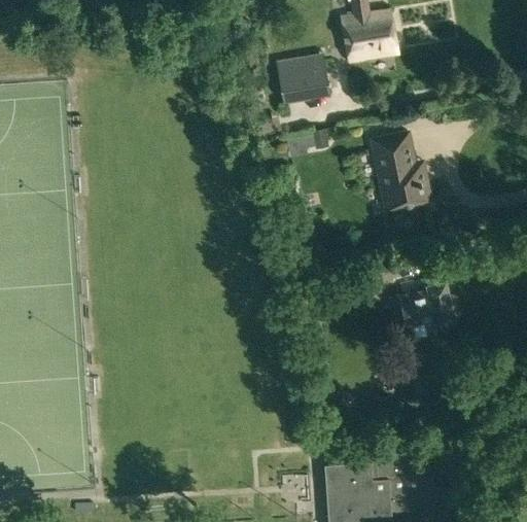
[(342,20),(349,63),(398,55),(390,11),(370,15),(366,0),(337,0),(338,1),(341,0),(350,0),(354,18),(342,20)]
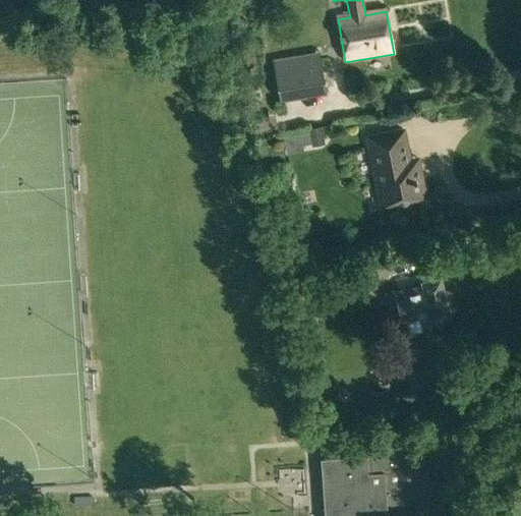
[(320,55),(273,62),(280,103),(326,96),(320,55)]
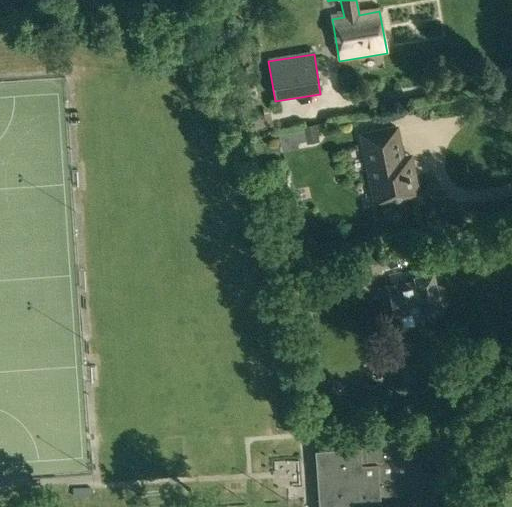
[(305,130),(308,145),(319,143),(316,127),(305,130)]
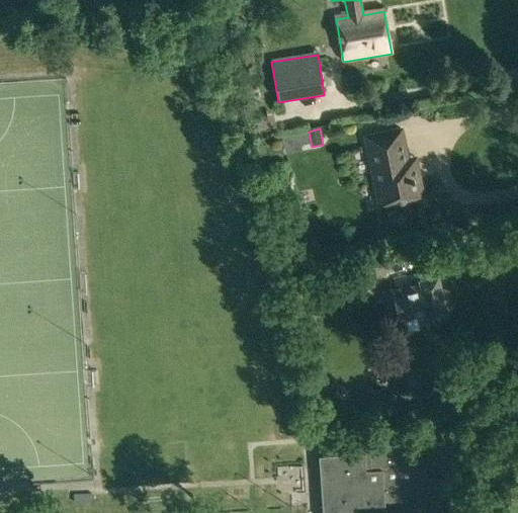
[(366,140),(380,209),(423,200),(420,183),(414,184),(412,171),(406,172),(405,166),(407,166),(401,133),(366,140)]
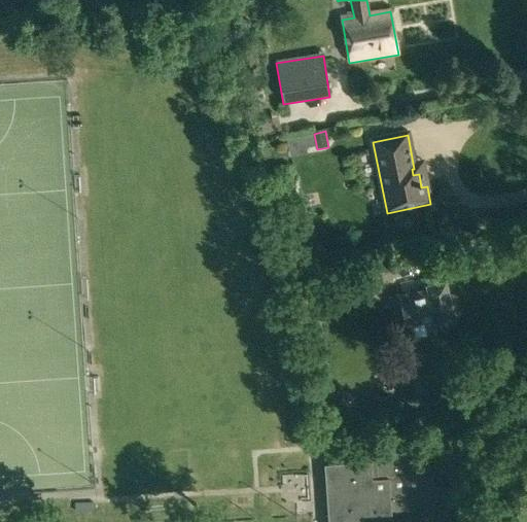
[(392,306),(397,329),(434,321),(435,325),(454,321),(445,283),(426,287),(427,291),(398,299),(400,305),(392,306)]
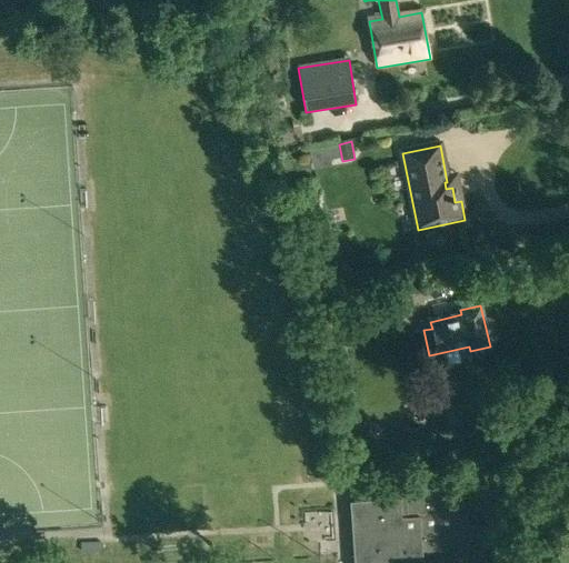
[(412,351),(405,322),(363,333),(371,359),(388,354),(389,358),(412,351)]
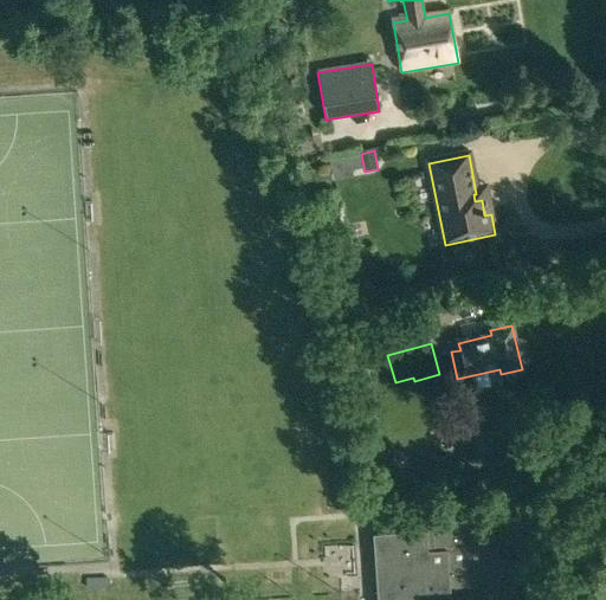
[(514,443),(517,463),(541,458),(539,439),(514,443)]
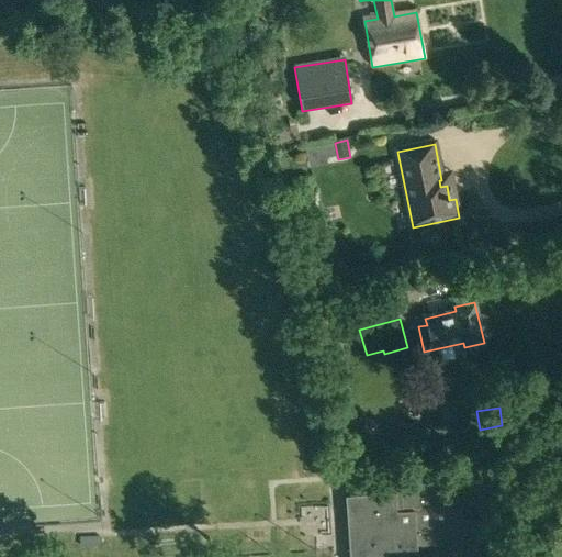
[(481,556),(479,519),(453,521),(453,510),(444,510),(441,486),(400,489),(401,494),(346,498),(346,499),(356,499),(359,547),(351,547),(351,556),(481,556)]
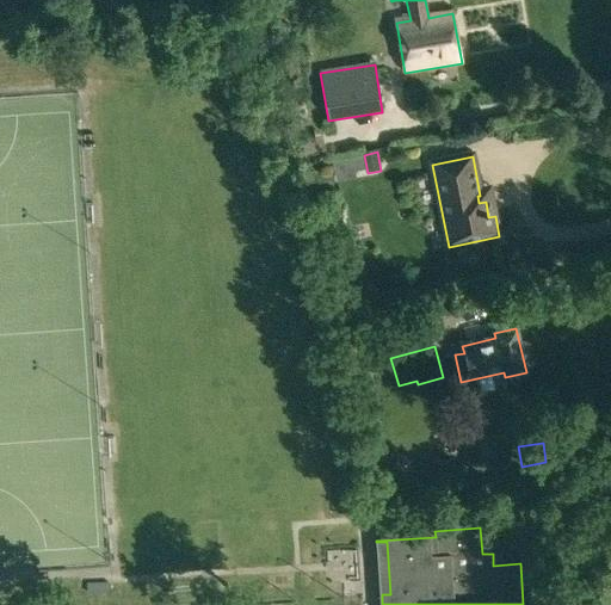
[(380,604),(378,584),(349,586),(350,604),(380,604)]
